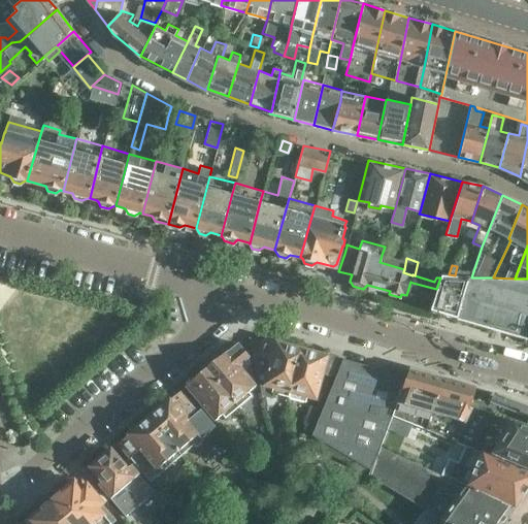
[(473,268),(468,266),(465,275),(471,277),(473,268)]
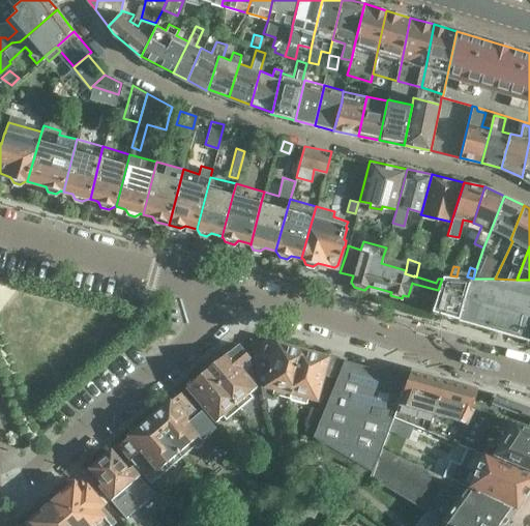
[(438,290),(433,311),(459,319),(459,318),(470,279),(467,278),(443,276),(442,279),(438,290)]
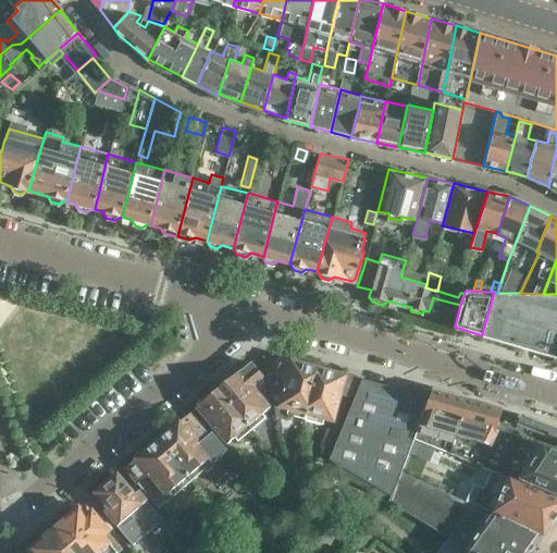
[(482,334),(528,348),(556,356),(556,294),(543,294),(520,293),(497,293),(494,293),(482,334)]
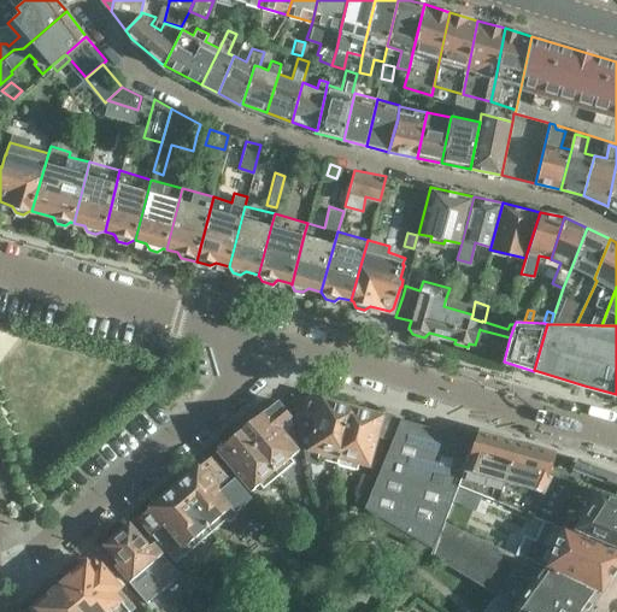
[(301,412),(300,412),(299,413),(313,418),(311,428),(304,425),(299,427),(305,459),(307,459),(307,449),(335,457),(352,406),(350,405),(347,401),(339,399),(335,401),(322,398),(322,399),(306,394),(301,412)]
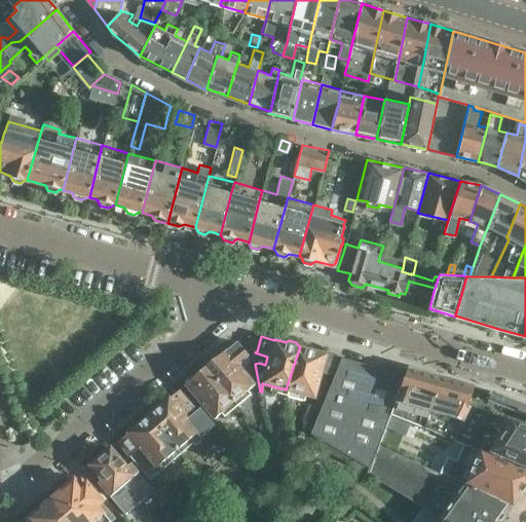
[(208,364),(205,366),(234,400),(255,381),(250,375),(253,373),(248,353),(236,340),(226,349),(226,348),(217,357),(213,356),(208,360),(208,364)]
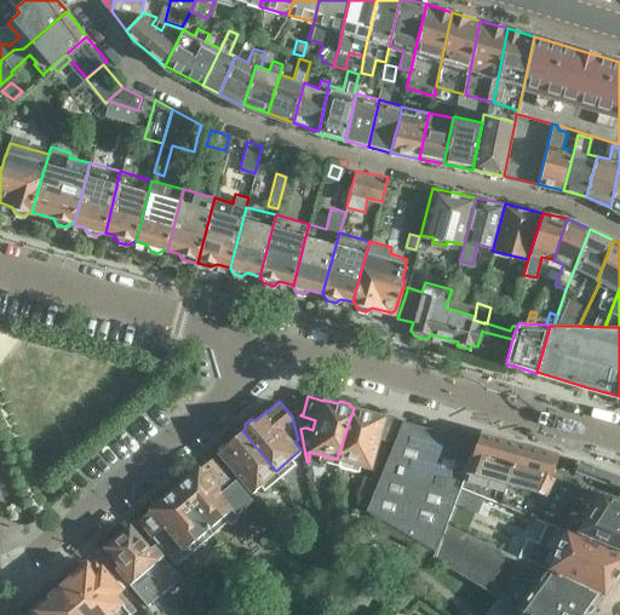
[(354,408),(337,459),(372,469),(380,436),(388,440),(397,415),(386,411),(384,417),(371,412),(367,408),(360,407),(356,408),(354,408)]
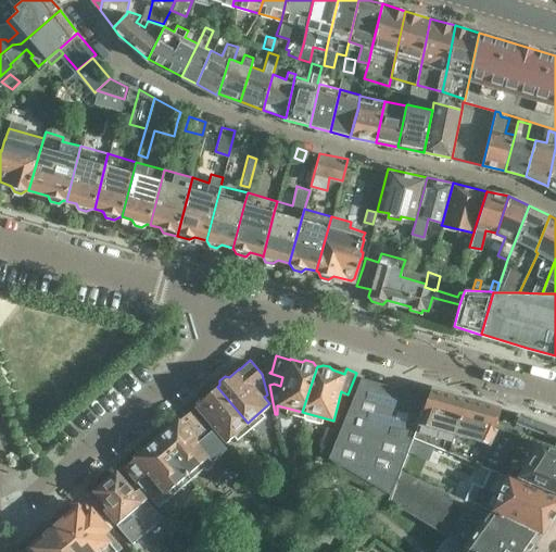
[(328,456),(339,462),(335,469),(387,499),(388,498),(401,468),(413,436),(417,423),(428,394),(361,376),(328,456)]
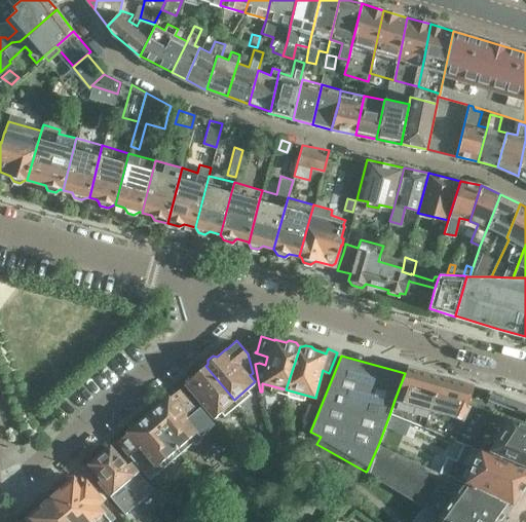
[(234,400),(205,366),(203,367),(200,367),(194,371),(194,375),(185,383),(208,410),(214,417),(234,400)]
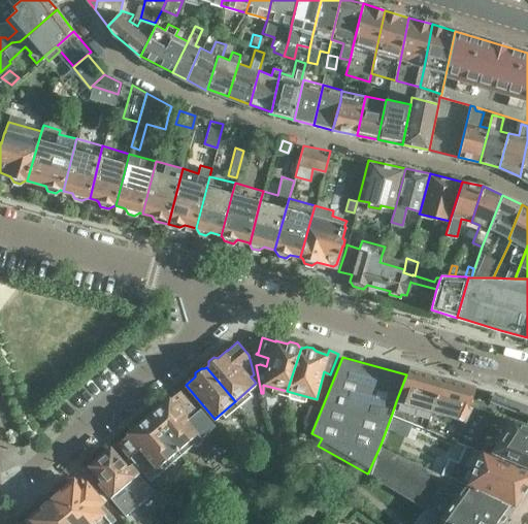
[(406,374),(396,401),(392,414),(428,428),(432,412),(442,378),(409,368),(406,374)]
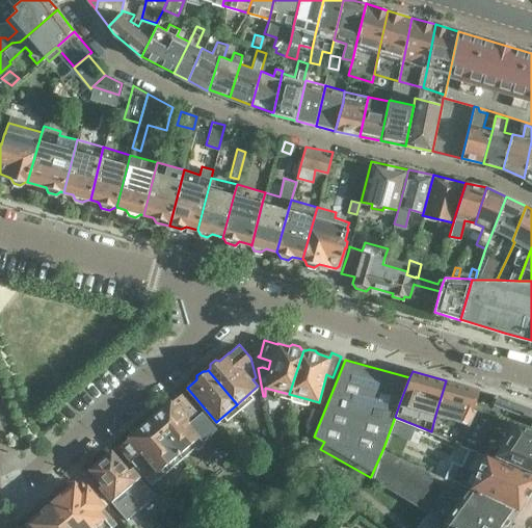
[(446,380),(435,415),(431,431),(459,443),(460,440),(476,410),(474,408),(479,389),(446,380)]
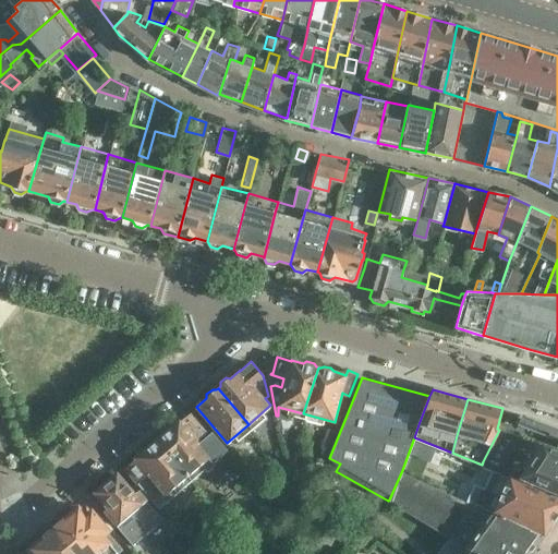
[(557,449),(557,428),(521,413),(502,408),(497,429),(499,430),(554,448),(557,449)]
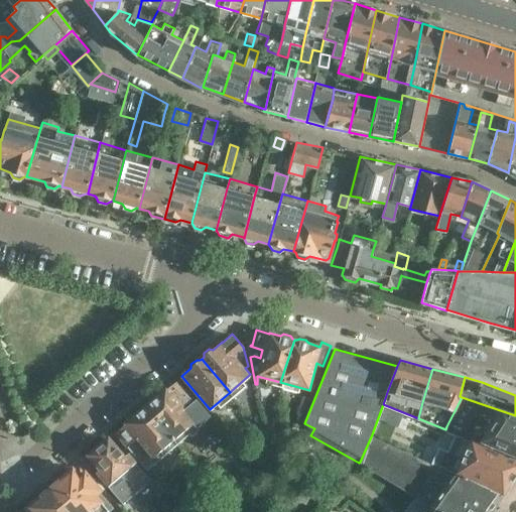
[(147,403),(144,406),(173,440),(176,443),(188,432),(190,435),(199,428),(198,425),(211,415),(209,413),(192,394),(189,397),(175,381),(166,389),(165,388),(156,396),(153,396),(148,400),(147,403)]
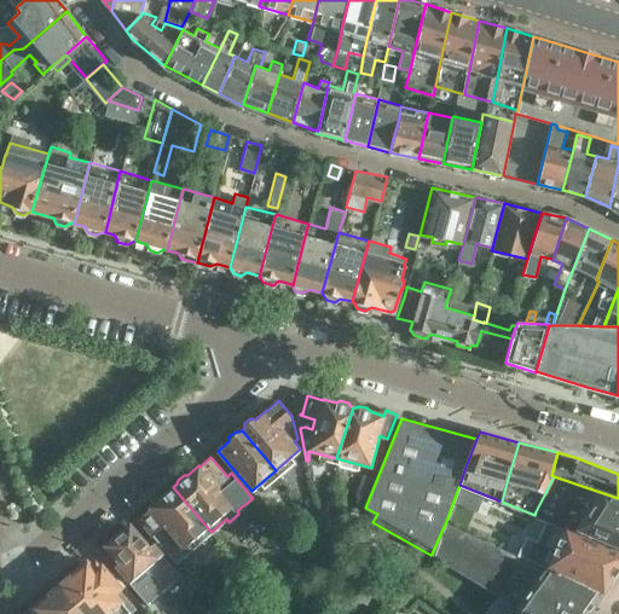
[(369,493),(374,475),(363,471),(358,491),(369,493)]
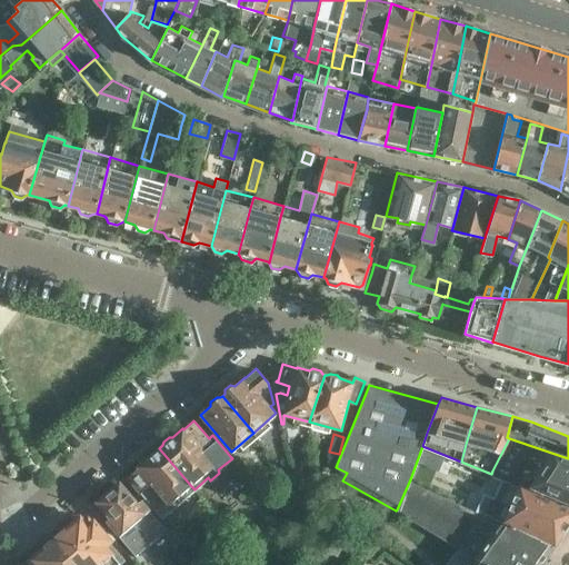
[(509,438),(492,471),(507,479),(510,479),(513,482),(519,485),(551,498),(568,506),(568,458),(565,457),(509,438)]
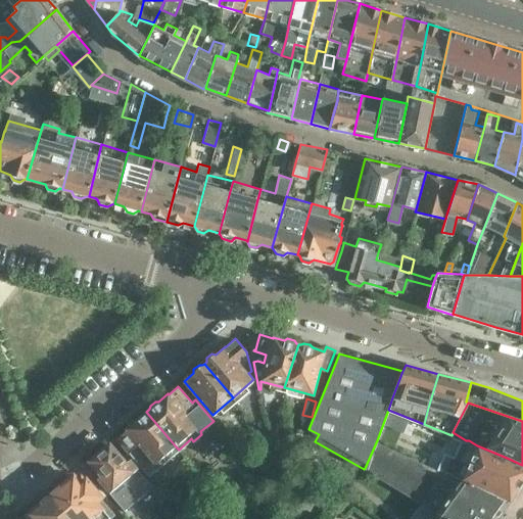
[(117,437),(130,451),(149,475),(179,450),(176,446),(146,412),(145,413),(141,413),(137,417),(136,421),(127,428),(128,429),(117,437)]
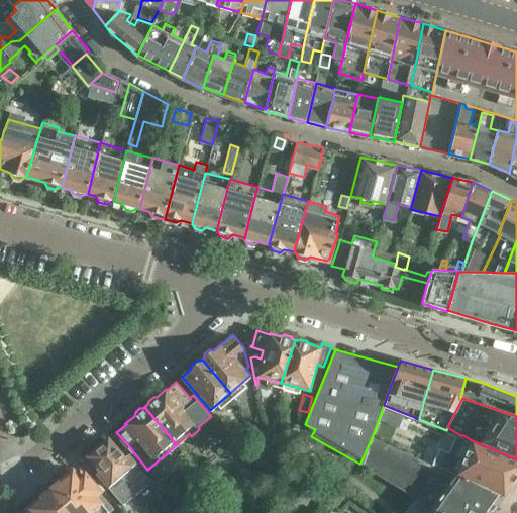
[(431,506),(430,508),(437,512),(491,512),(502,498),(456,475),(454,474),(438,466),(373,435),(360,463),(431,506)]
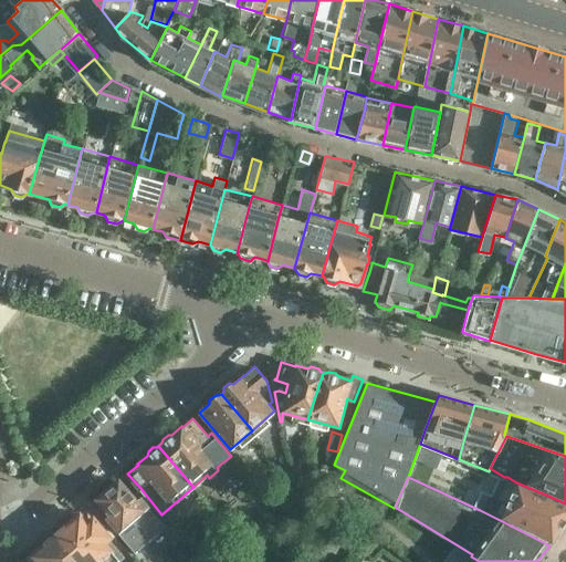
[(170,542),(176,537),(149,507),(140,497),(137,500),(118,479),(108,488),(104,488),(100,492),(98,496),(96,498),(109,514),(105,518),(117,533),(119,531),(134,547),(152,531),(170,542)]
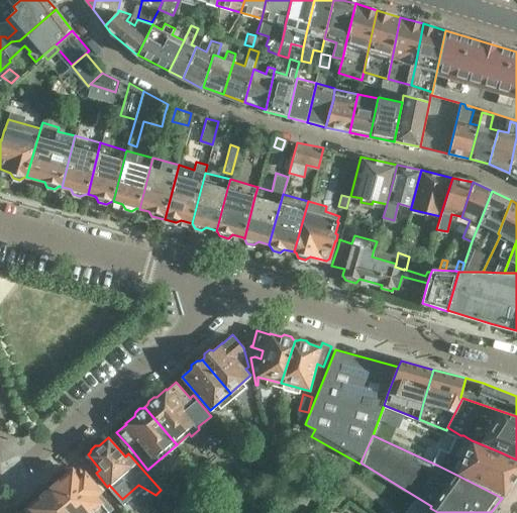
[(472,440),(456,475),(502,498),(516,475),(516,459),(501,452),(472,440)]
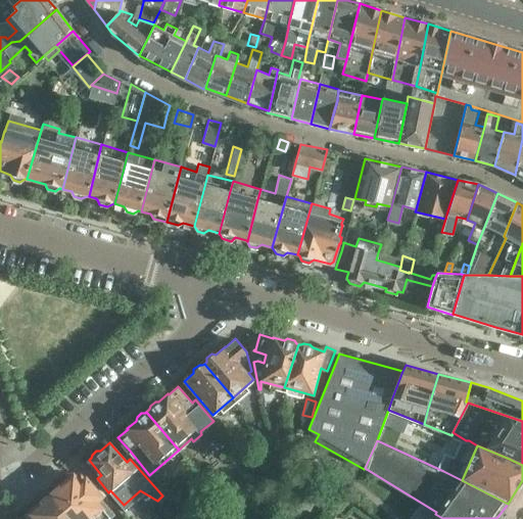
[(51,493),(49,496),(68,518),(107,518),(109,517),(115,513),(103,498),(104,497),(91,480),(89,482),(81,472),(76,477),(74,474),(62,483),(59,482),(51,488),(51,493)]
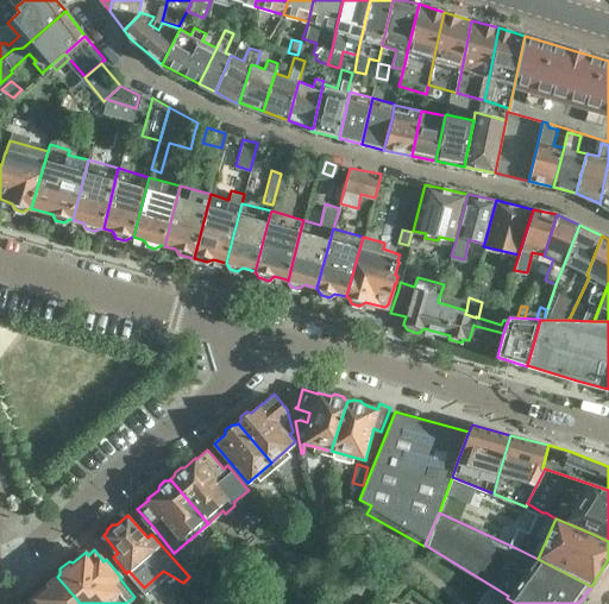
[(80,603),(57,577),(56,578),(51,577),(43,584),(43,589),(31,598),(33,601),(29,603),(80,603)]
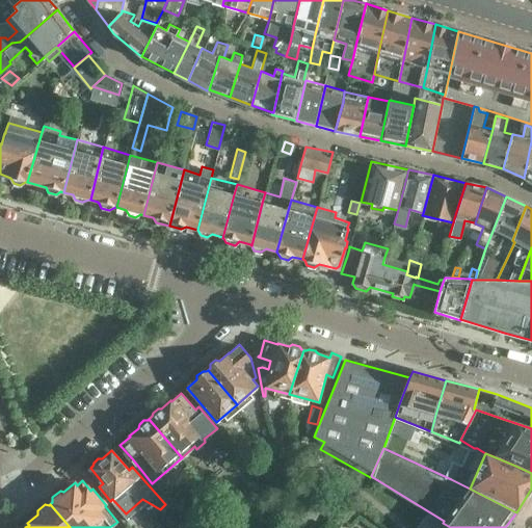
[(343,510),(349,517),(355,510),(350,504),(343,510)]
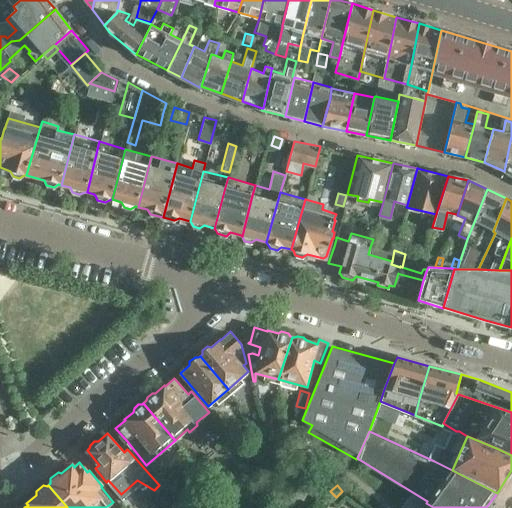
[(181,486),(166,507),(183,507),(186,505),(190,507),(192,507),(203,494),(199,491),(181,486)]
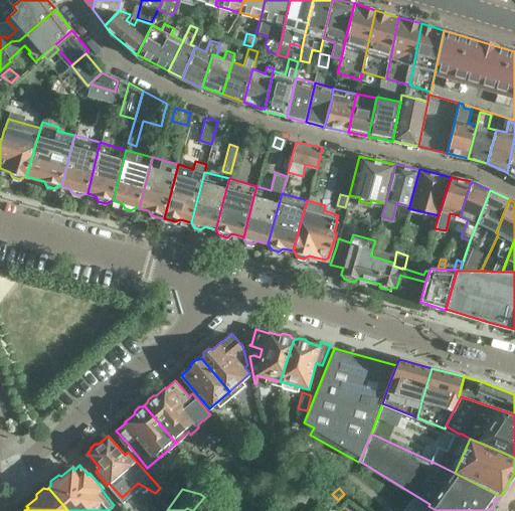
[(338,500),(332,494),(326,500),(331,506),(338,500)]
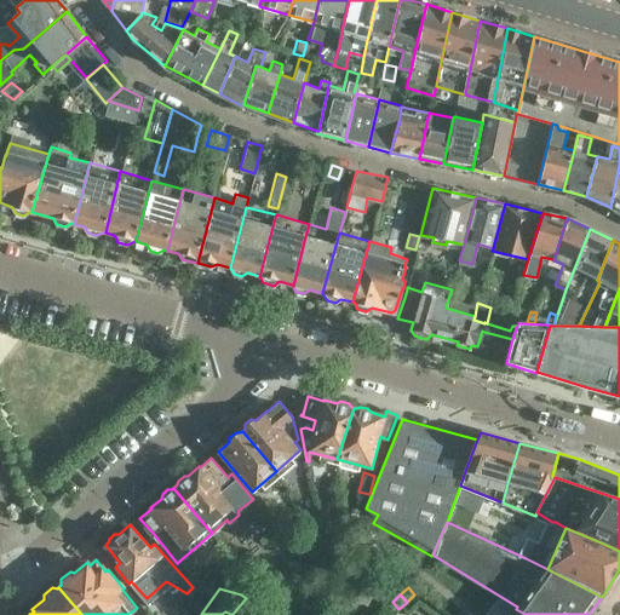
[(390,614),(391,614),(399,609),(392,602),(384,609),(390,614)]
